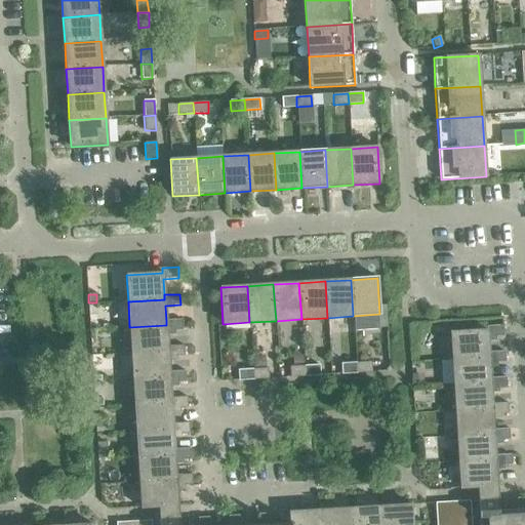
[(129,327),(131,353),(168,351),(167,347),(166,331),(183,330),(182,320),(166,321),(166,325),(129,327)]
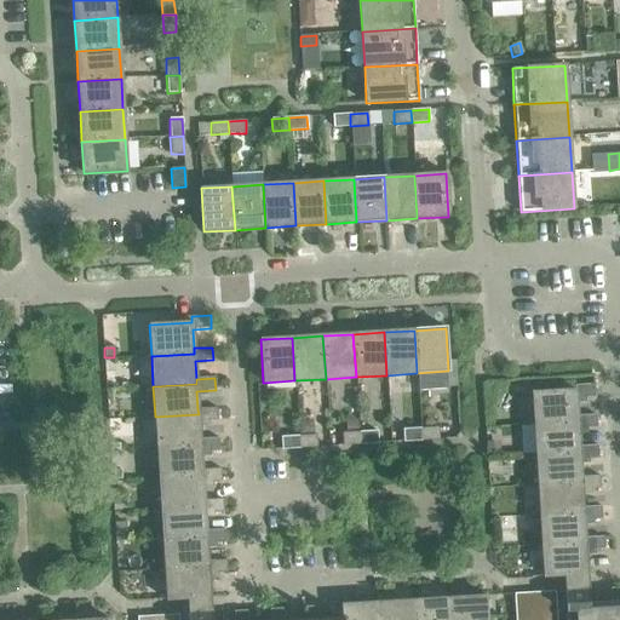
[(532,392),(534,424),(577,422),(577,417),(575,399),(593,397),(593,385),(574,385),(574,390),(532,392)]
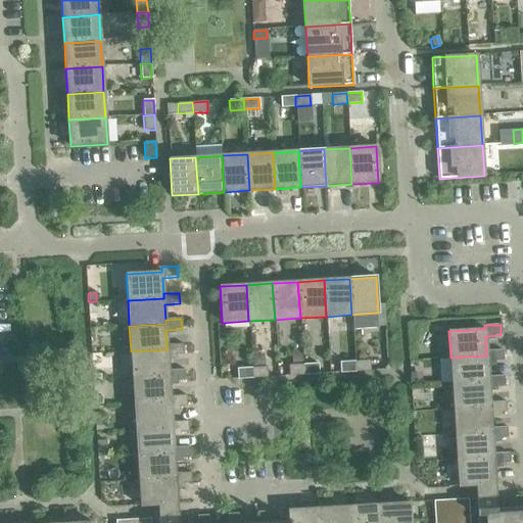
[(131,351),(133,377),(169,375),(169,371),(168,355),(183,354),(183,344),(167,345),(168,349),(131,351)]
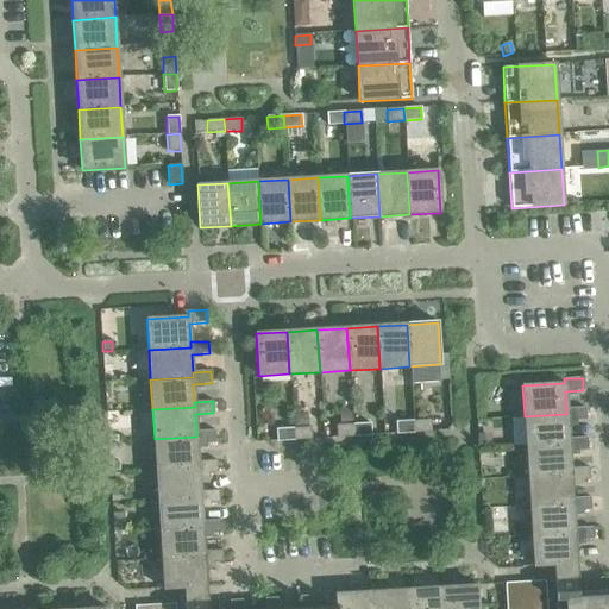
[(525,416),(526,446),(569,444),(569,439),(567,421),(585,420),(584,408),(566,409),(566,414),(525,416)]
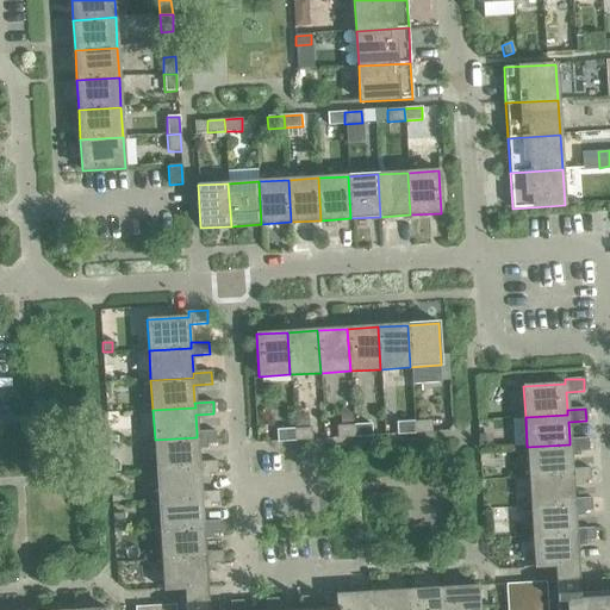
[(303,414),(292,415),(293,429),(309,428),(307,418),(303,414)]
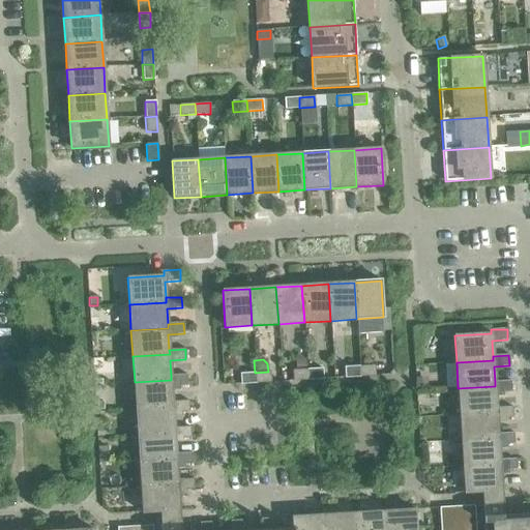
[(305,359),(295,360),(296,370),(306,370),(305,359)]
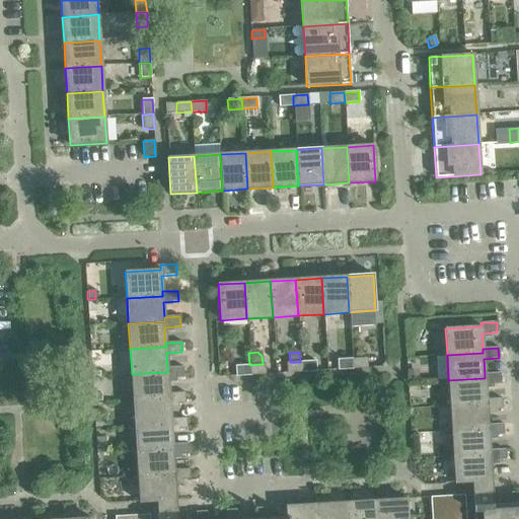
[(366,358),(352,359),(352,369),(367,368),(366,358)]
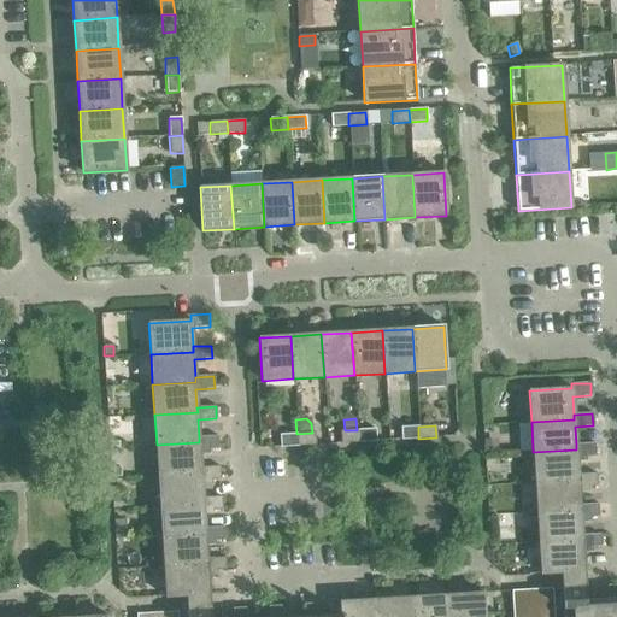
[(418,439),(418,427),(400,428),(401,440),(418,439)]
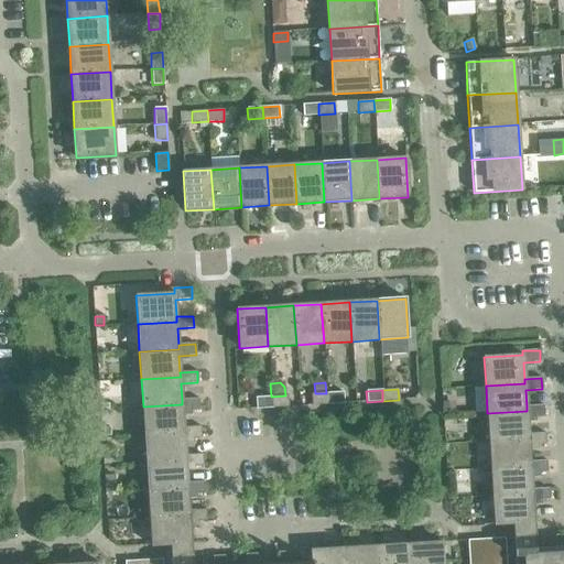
[(343,392),(327,393),(327,404),(344,403),(343,392)]
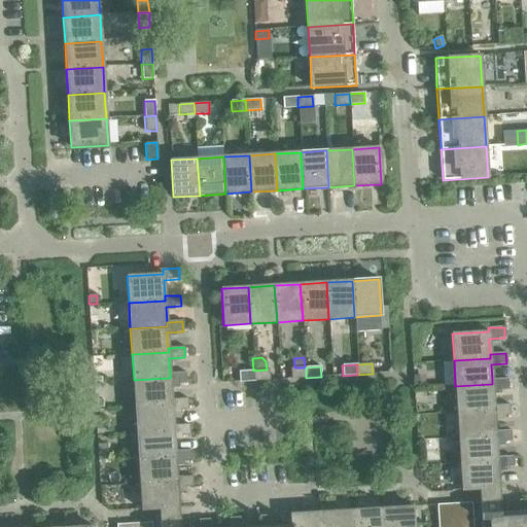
[(306,378),(306,367),(305,367),(294,367),(290,369),(291,379),(306,378)]
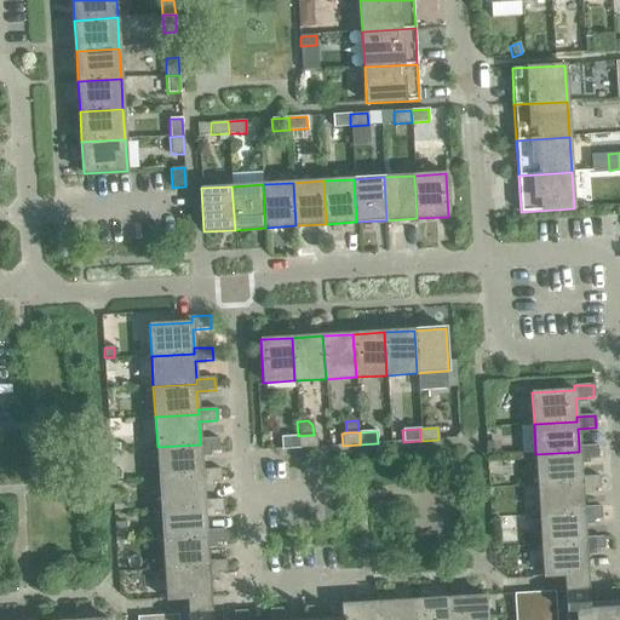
[(314,435),(298,436),(299,448),(316,447),(316,435),(314,435)]
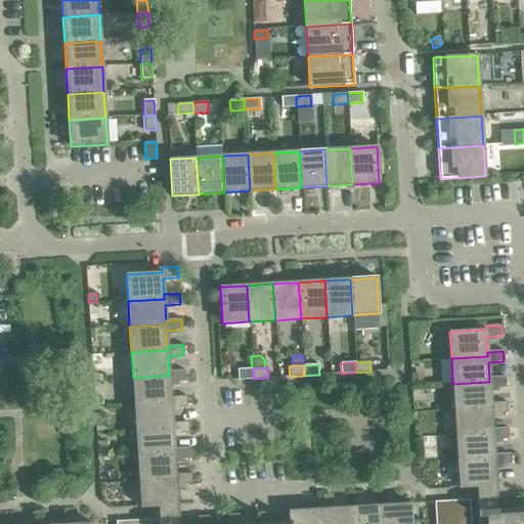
[(253,379),(252,368),(237,369),(237,380),(253,379)]
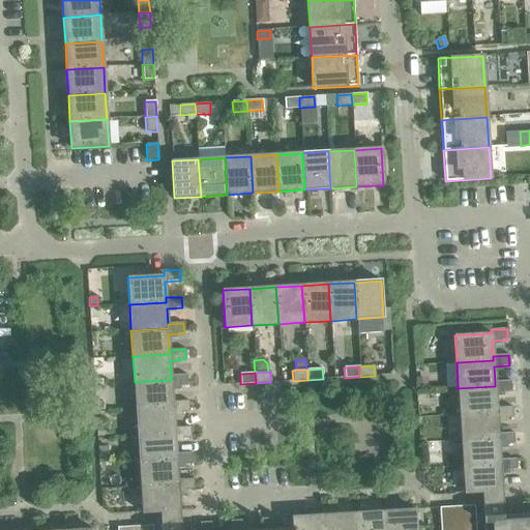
[(135,382),(136,408),(173,406),(172,402),(172,386),(187,385),(186,375),(171,376),(171,380),(135,382)]
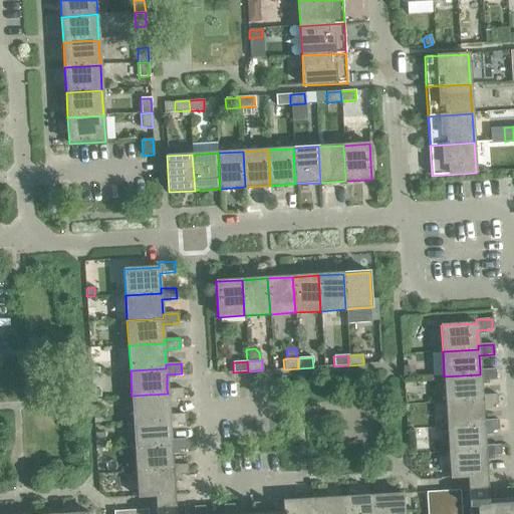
[(414,365),(404,365),(404,376),(415,376),(414,365)]
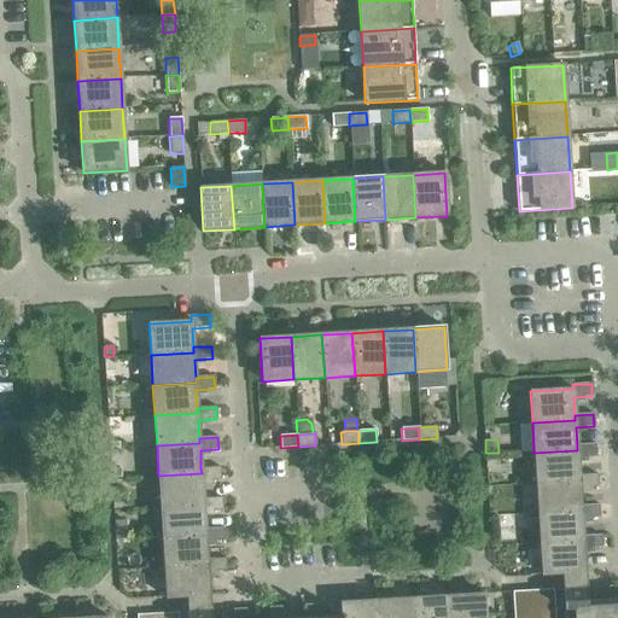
[(534,453),(536,483),(578,481),(578,476),(577,458),(595,456),(595,444),(577,445),(577,450),(534,453)]
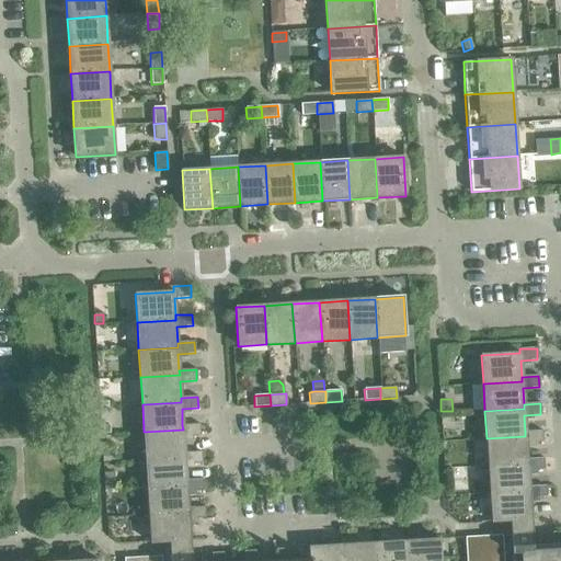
[(144,432),(146,460),(184,457),(184,453),(183,436),(199,436),(199,424),(182,425),(183,430),(144,432)]
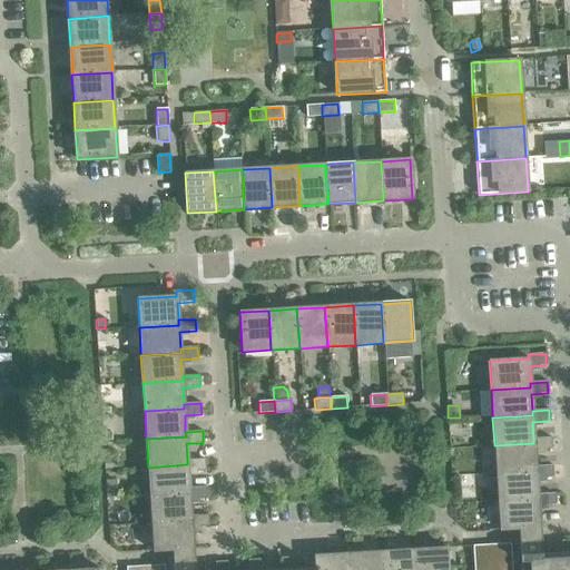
[(494,445),(495,474),(536,471),(536,467),(534,450),(551,449),(550,438),(533,439),(533,443),(494,445)]
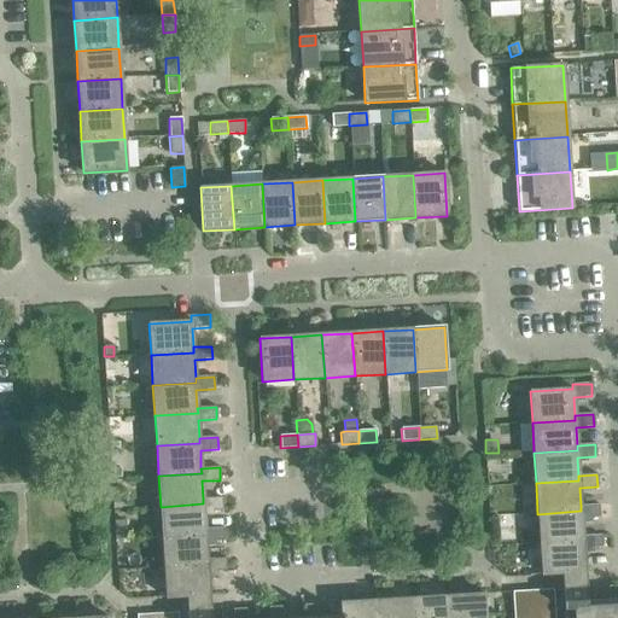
[(128,497),(112,497),(114,509),(128,509),(128,497)]
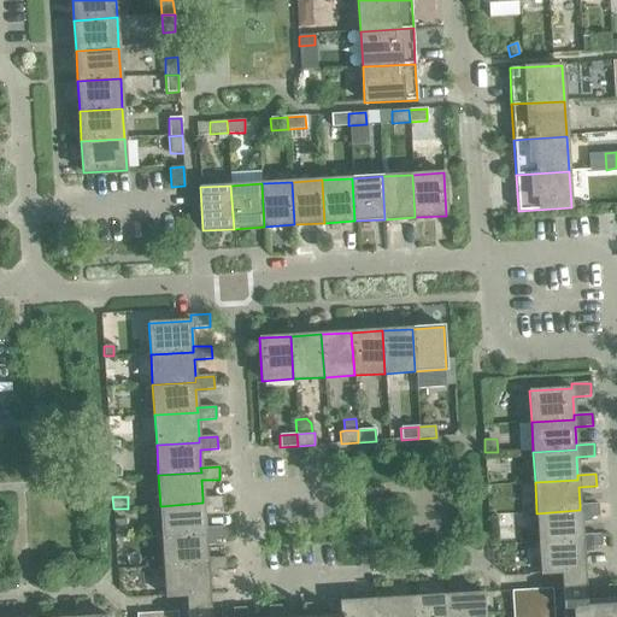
[(160,506),(162,536),(205,533),(205,528),(204,511),(222,510),(221,497),(203,498),(203,503),(160,506)]
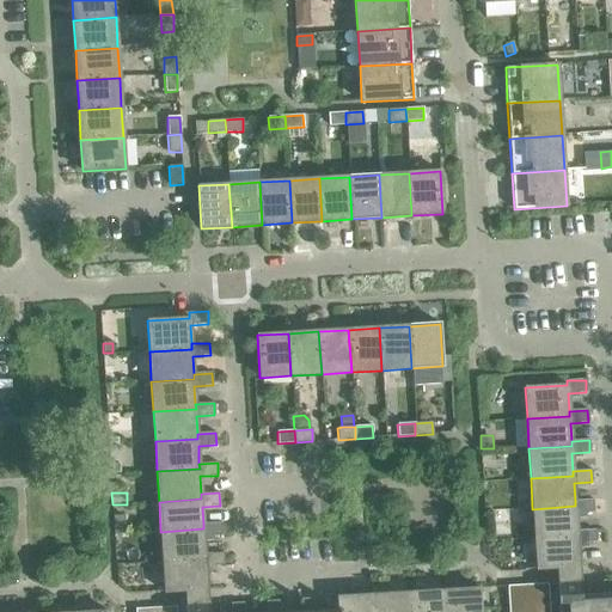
[(532,509),(534,539),(577,537),(576,531),(575,514),(593,513),(593,500),(575,501),(575,506),(532,509)]
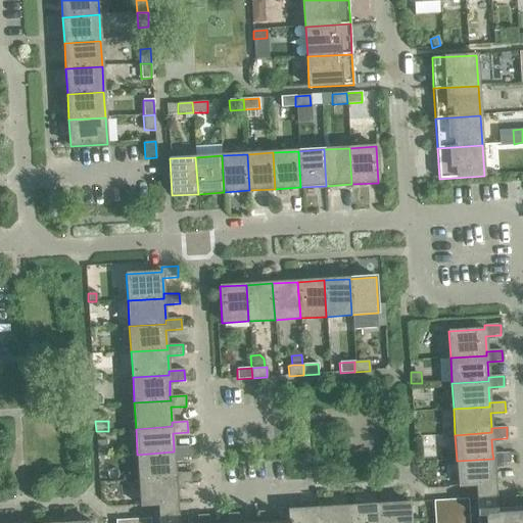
[(106,440),(96,441),(97,457),(107,456),(106,440)]
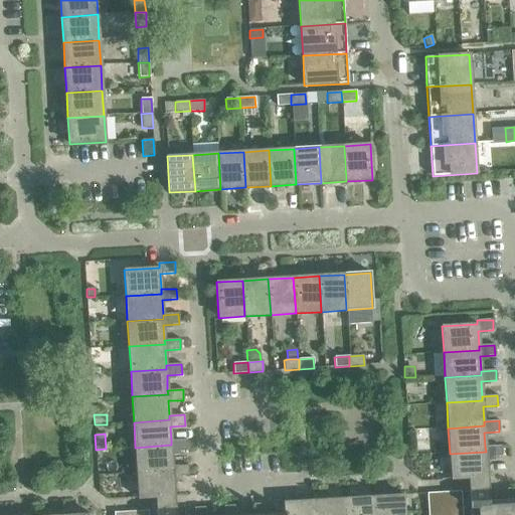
[(135,448),(137,473),(172,471),(172,467),(171,452),(187,451),(186,440),(171,441),(171,445),(135,448)]
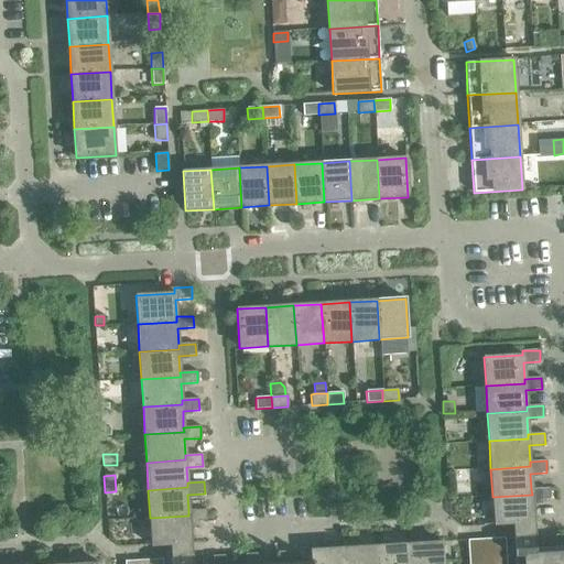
[(532,495),(492,497),(495,525),(533,523),(532,501),(549,500),(548,488),(531,489),(532,495)]
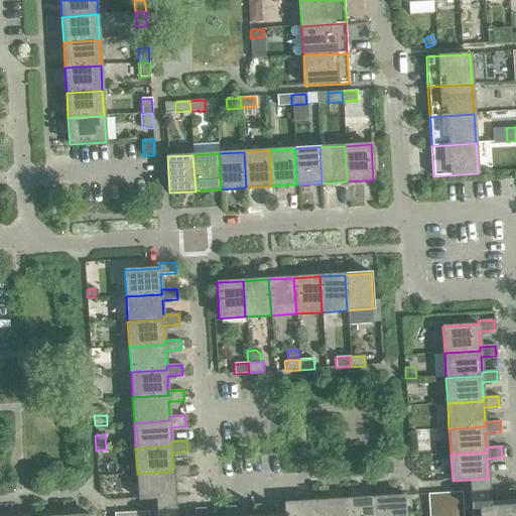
[(172,472),(137,474),(139,500),(174,498),(173,478),(188,477),(187,467),(172,468),(172,472)]
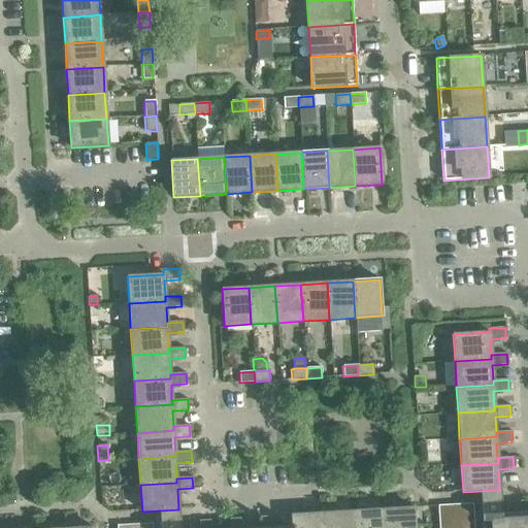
[(527,527),(527,500),(520,501),(521,518),(501,520),(500,502),(481,503),(482,527),(527,527)]
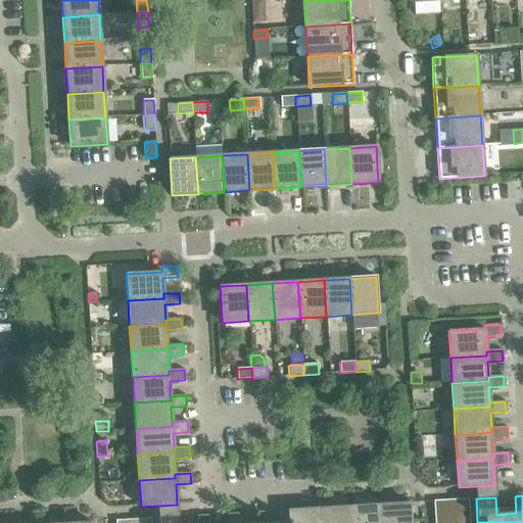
[(468,522),(467,498),(433,501),(434,522),(468,522)]
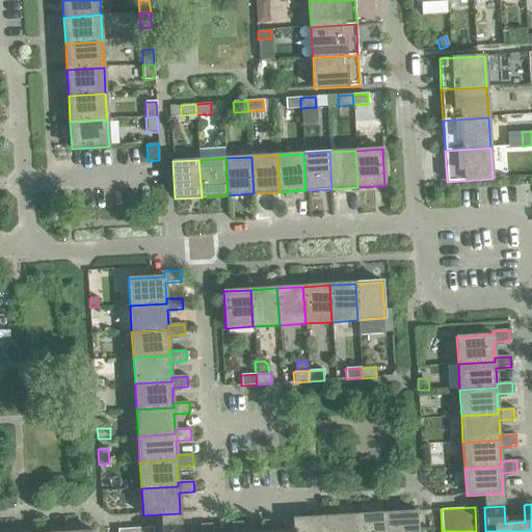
[(417,531),(417,511),(384,513),(386,531),(417,531)]
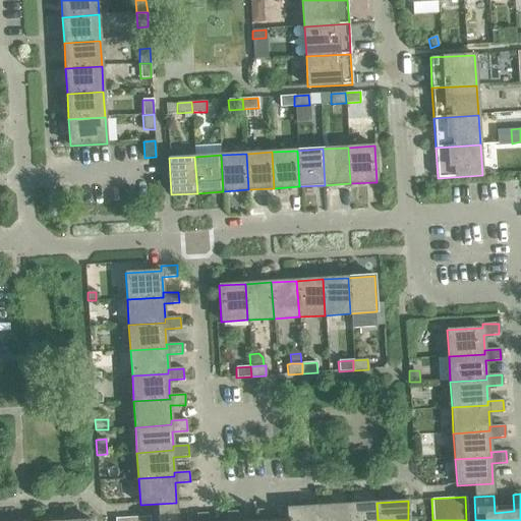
[(378,520),(377,503),(347,505),(347,520),(378,520)]
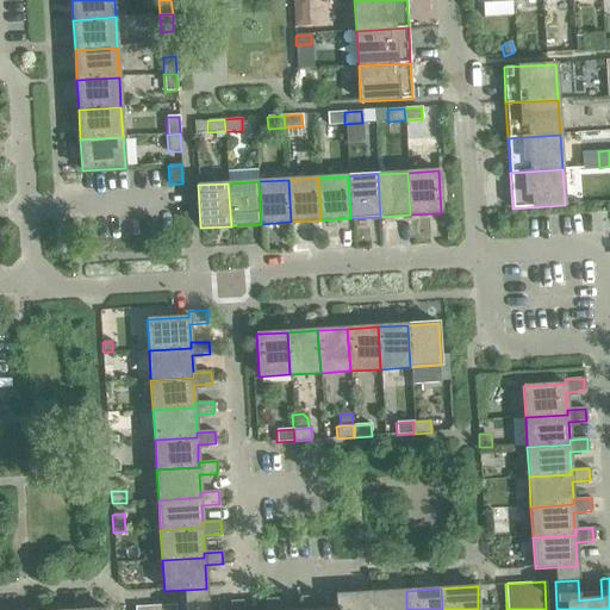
[(406,609),(406,591),(371,593),(372,609),(406,609)]
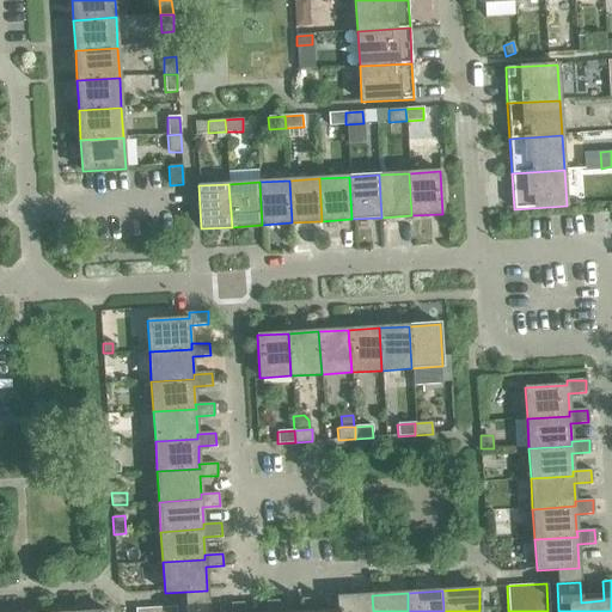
[(361,595),(337,598),(337,611),(373,611),(372,595),(361,595)]
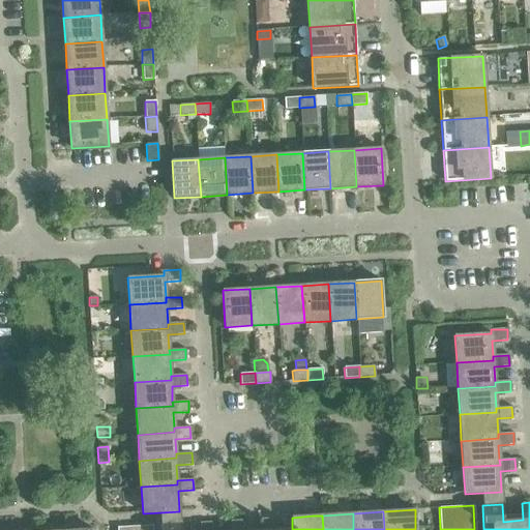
[(271,529),(271,519),(261,520),(261,529),(241,529),(241,521),(230,521),(230,529),(210,529),(210,523),(200,523),(200,529),(180,529),(180,524),(160,525),(160,529),(271,529)]
